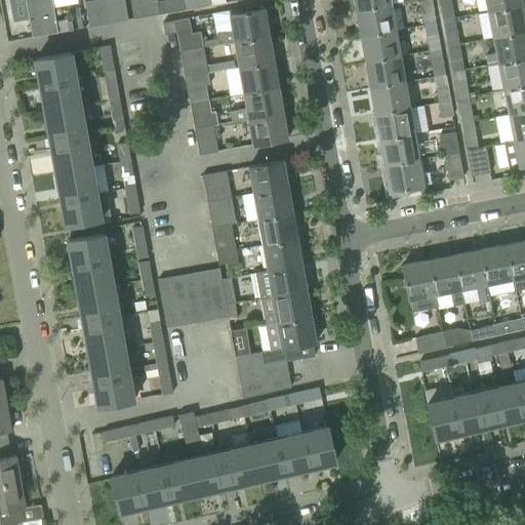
[(55,21),(51,0),(25,0),(28,16),(31,37),(57,32),(55,21)]
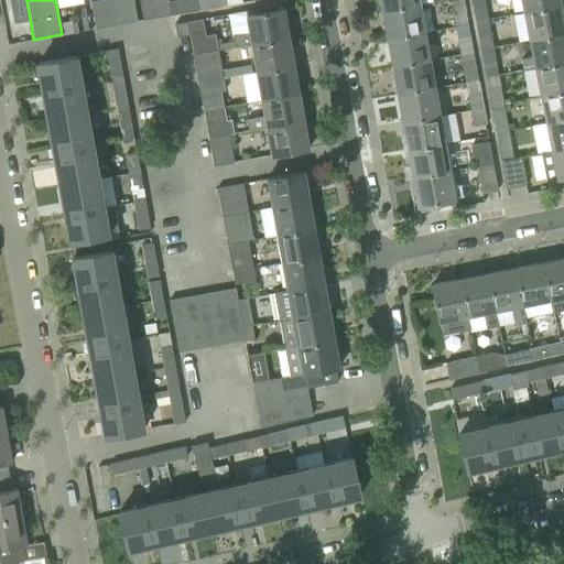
[(116,25),(111,0),(98,0),(91,1),(94,15),(96,29),(116,25)]
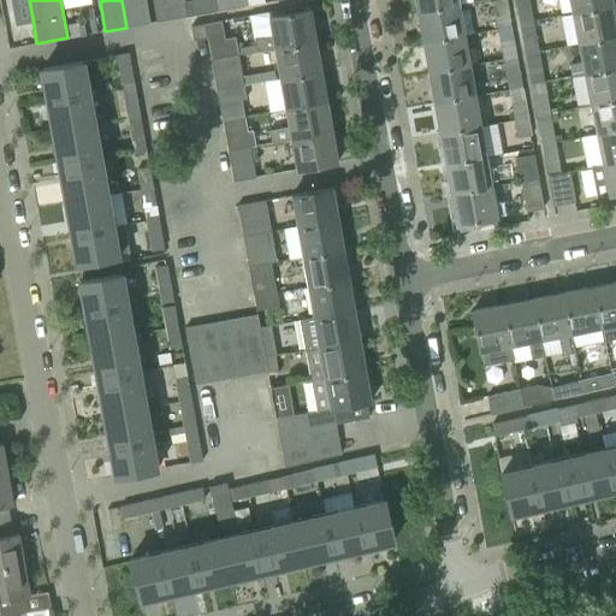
[(149,23),(147,10),(146,0),(122,0),(126,28),(149,23)]
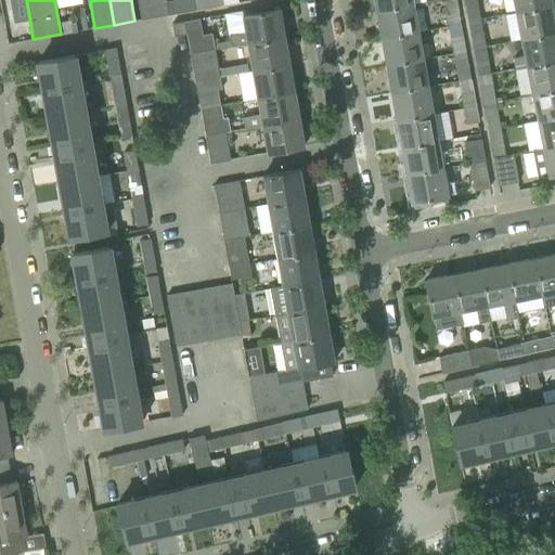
[(168,15),(166,2),(165,0),(138,0),(141,20),(168,15)]
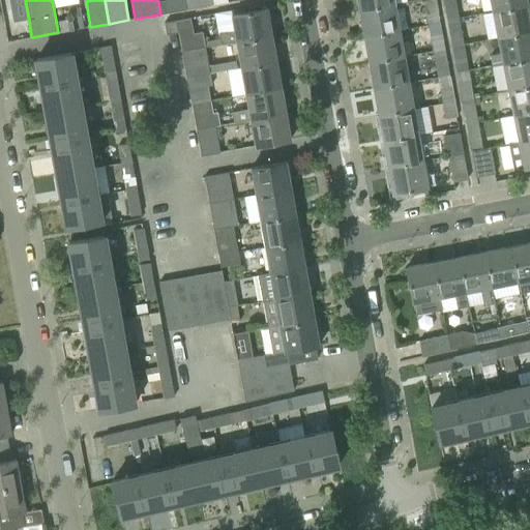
[(186,9),(184,0),(171,0),(158,2),(160,15),(186,9)]
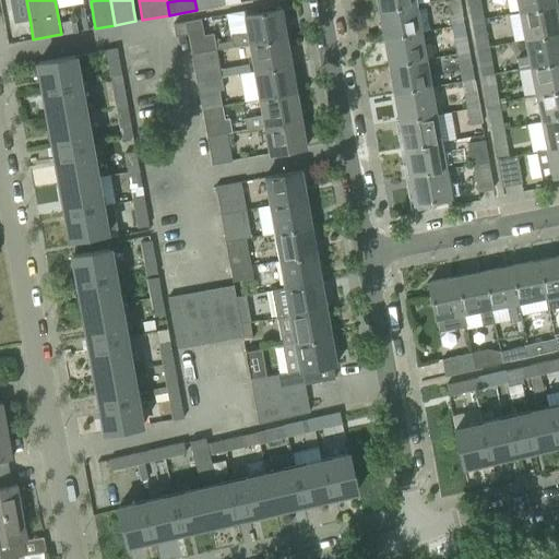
[(416,4),(414,0),(377,0),(379,11),(416,4)]
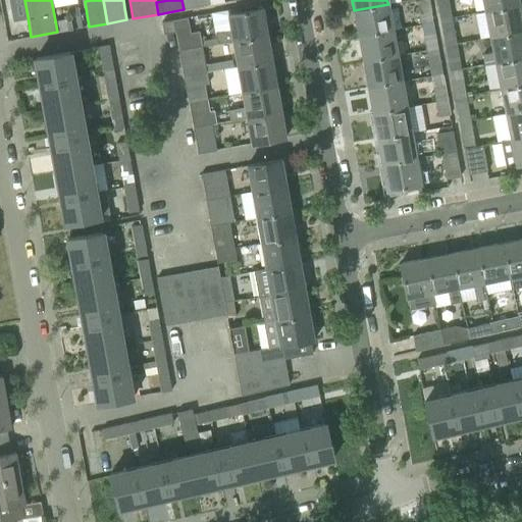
[(433,21),(429,0),(417,0),(421,23),(433,21)]
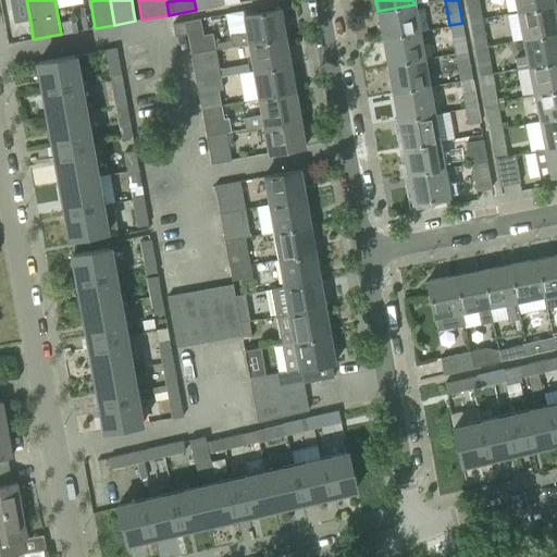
[(481,9),(479,0),(466,0),(469,11),(481,9)]
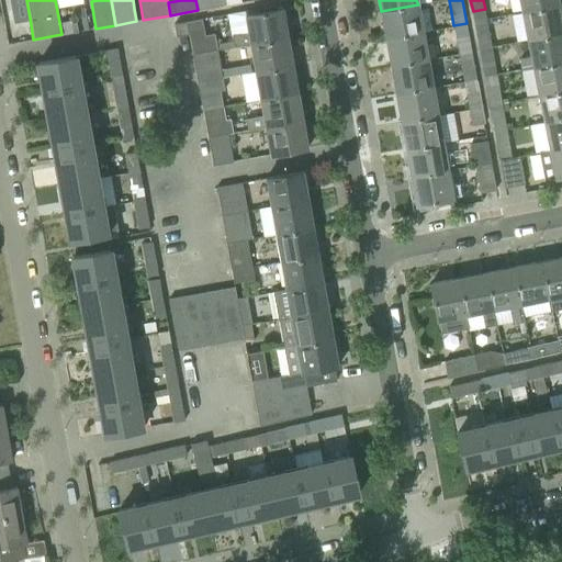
[(559,4),(558,0),(518,0),(521,12),(559,4)]
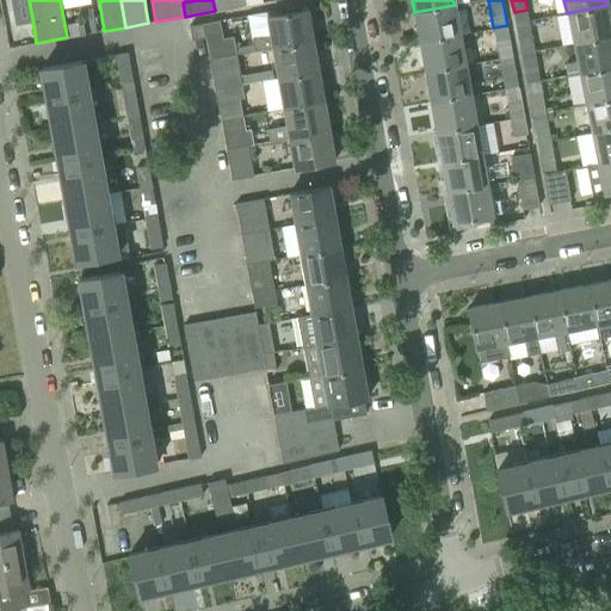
[(460,35),(455,5),(414,12),(420,42),(460,35)]
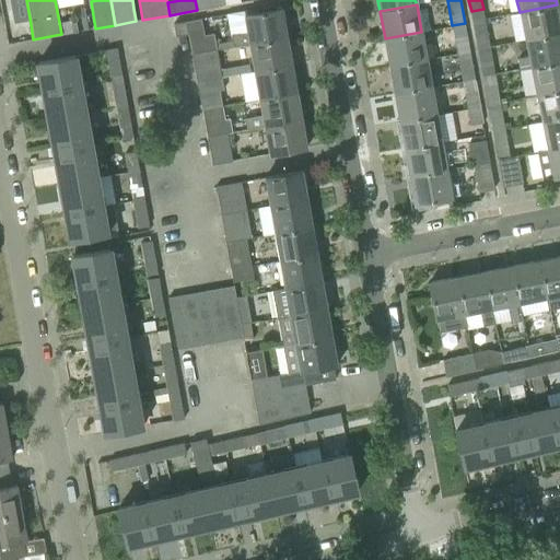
[(559,32),(559,20),(557,4),(520,12),(525,39),(559,32)]
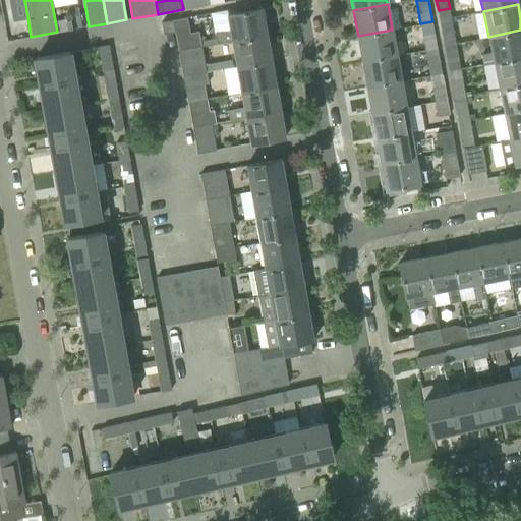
[(262,8),(242,12),(227,14),(230,31),(215,33),(217,44),(232,41),(267,35),(262,8)]
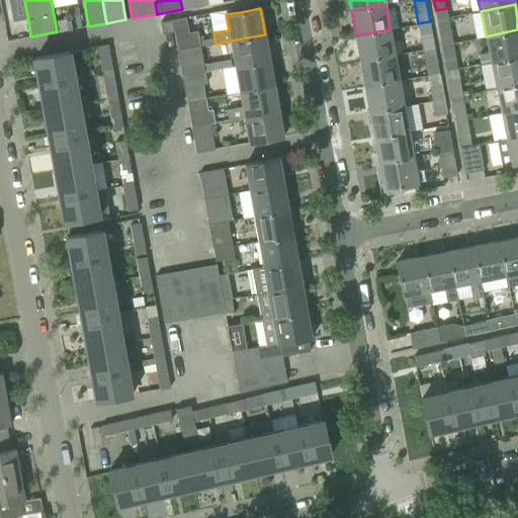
[(80,16),(70,17),(72,29),(82,27),(80,16)]
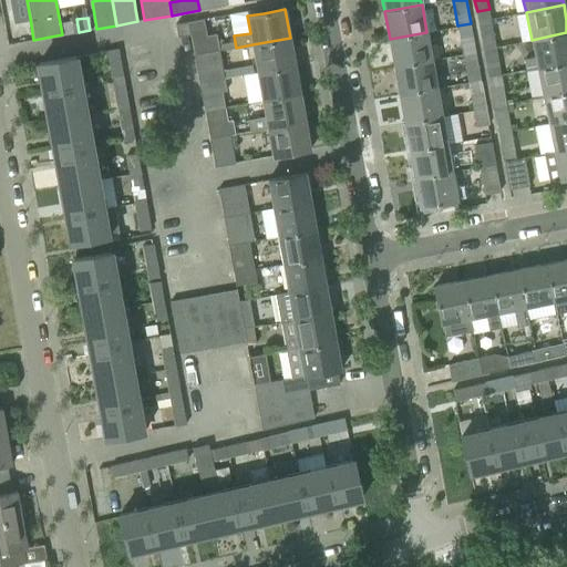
[(79,32),(76,19),(60,22),(62,34),(79,32)]
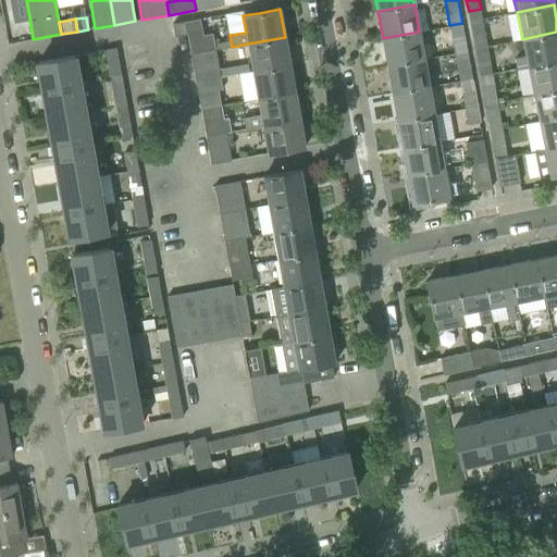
[(200,20),(185,22),(187,34),(190,53),(215,49),(213,34),(202,36),(200,20)]
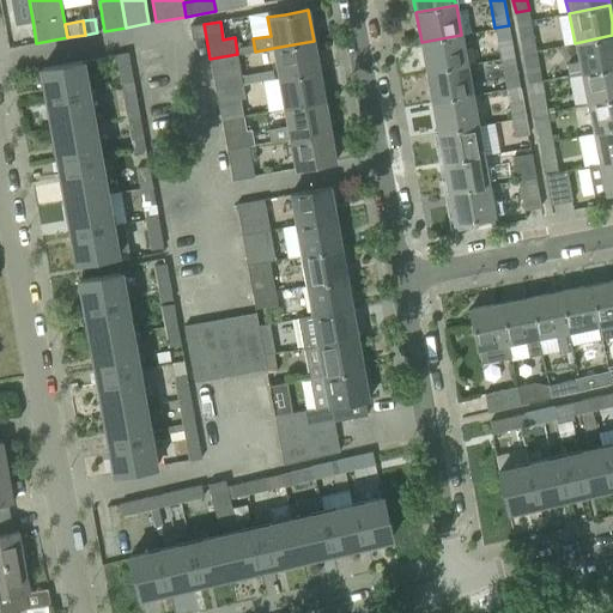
[(206,37),(204,24),(189,26),(192,40),(206,37)]
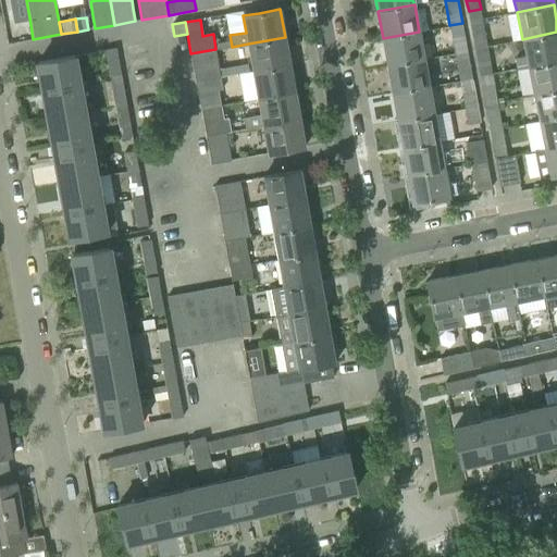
[(487,47),(485,31),(472,34),(475,49),(487,47)]
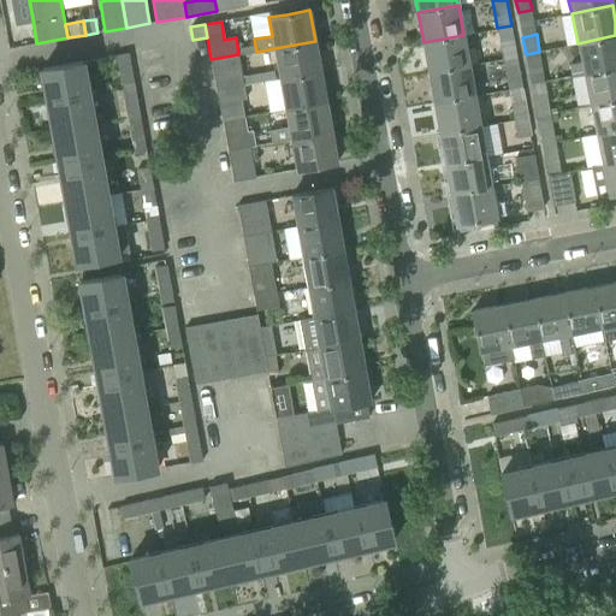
[(469,65),(463,35),(424,42),(428,72),(469,65)]
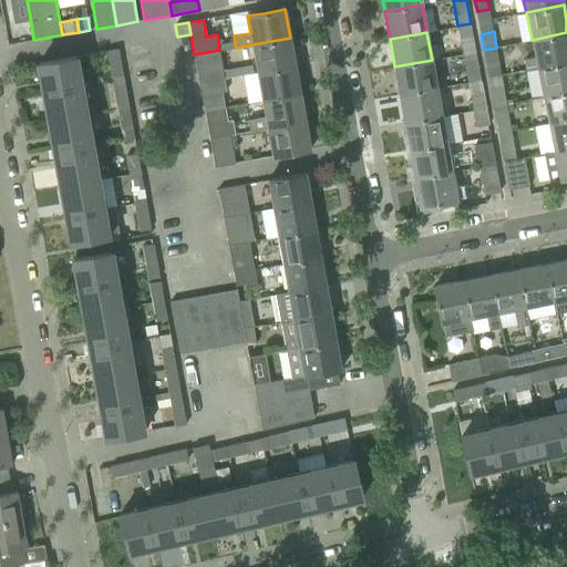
[(566,61),(566,32),(532,40),(535,57),(524,60),(526,70),(537,68),(566,61)]
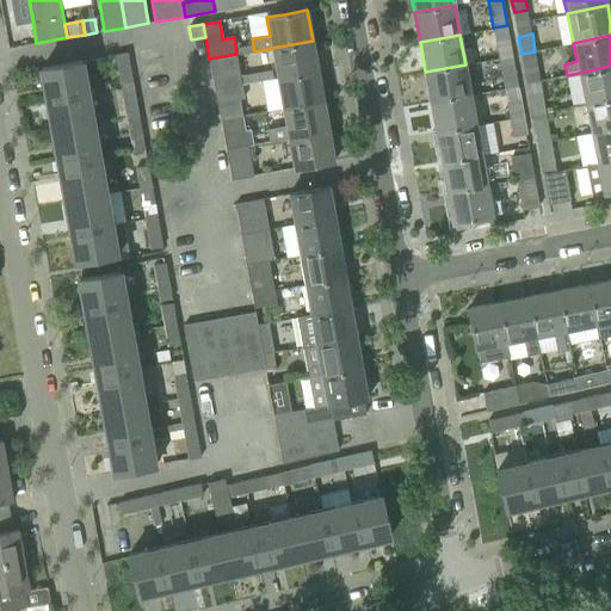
[(513,56),(510,38),(495,41),(499,59),(513,56)]
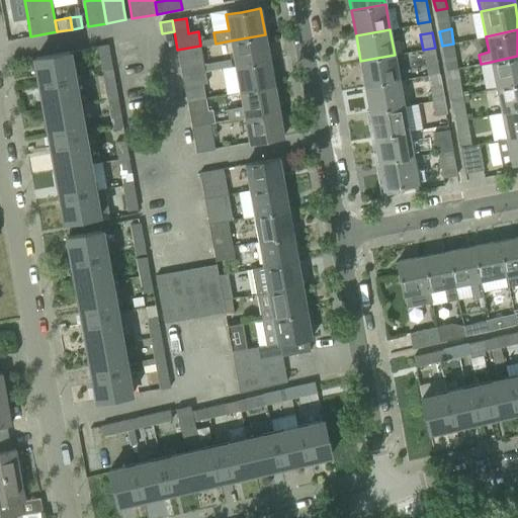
[(265,34),(231,40),(234,59),(236,66),(270,60),(265,34)]
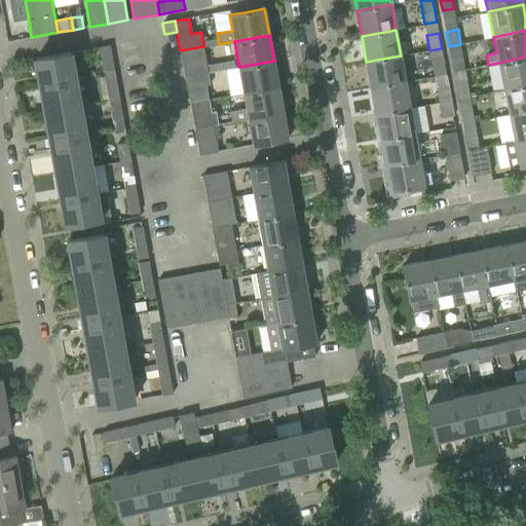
[(463,61),(460,44),(449,46),(452,63),(463,61)]
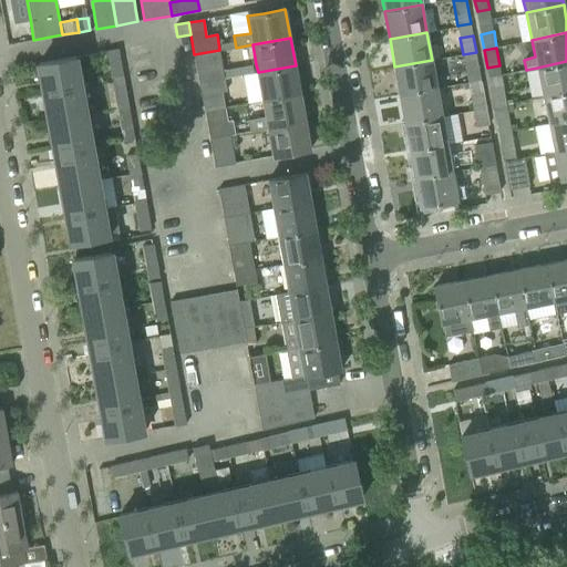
[(121,63),(119,49),(107,51),(110,65),(121,63)]
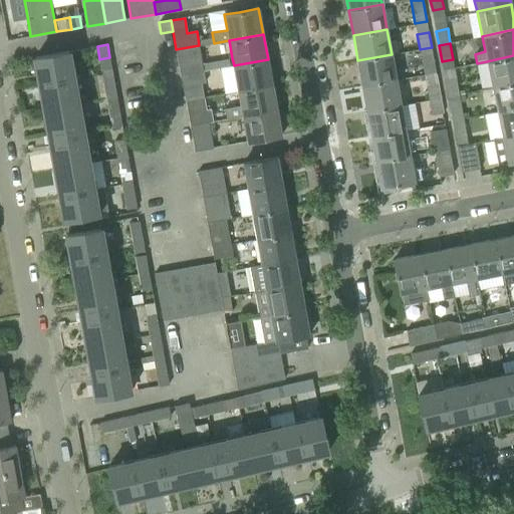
[(203,71),(199,45),(176,49),(181,75),(203,71)]
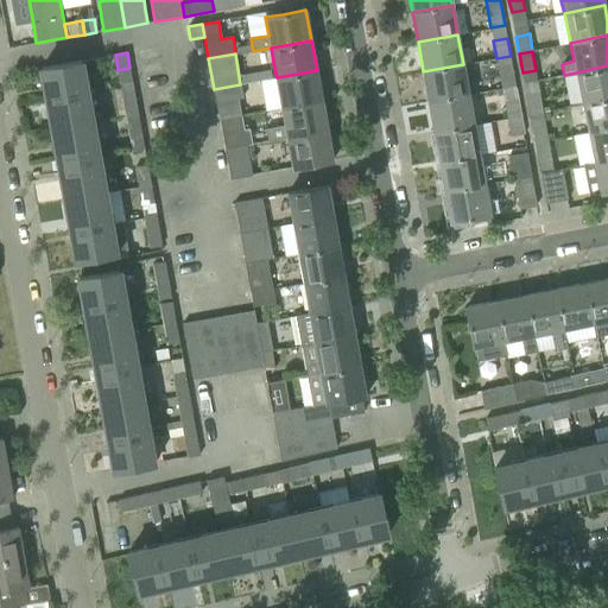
[(513,74),(511,56),(496,58),(500,76),(513,74)]
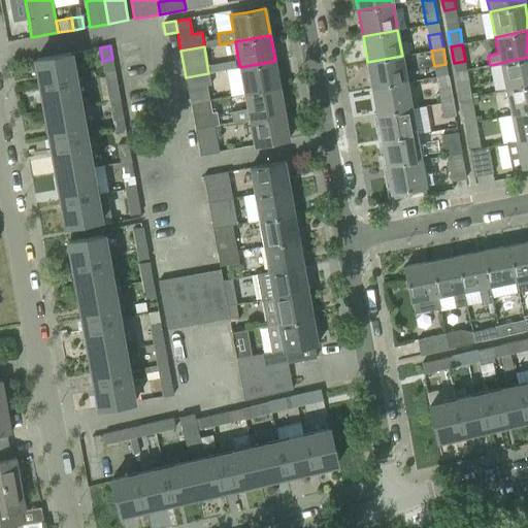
[(97,194),(86,136),(71,53),(35,59),(40,86),(45,85),(55,135),(50,136),(52,150),(57,149),(66,199),(61,200),(66,227),(101,220),(111,218),(107,193),(98,194),(97,194)]
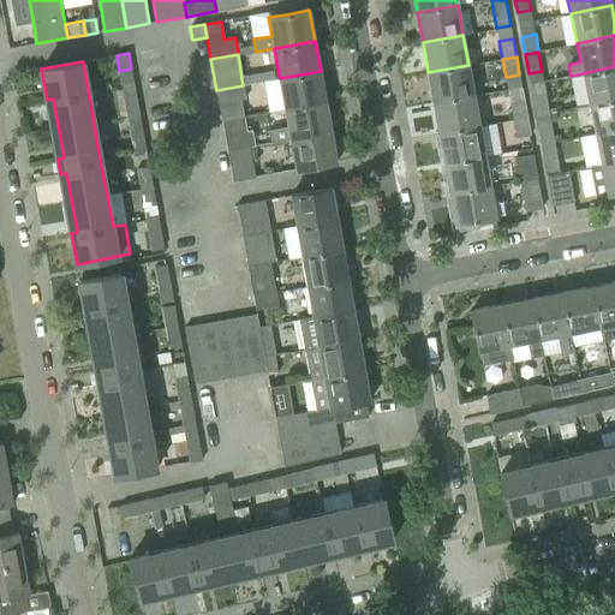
[(473,96),(469,65),(428,72),(434,103),(473,96)]
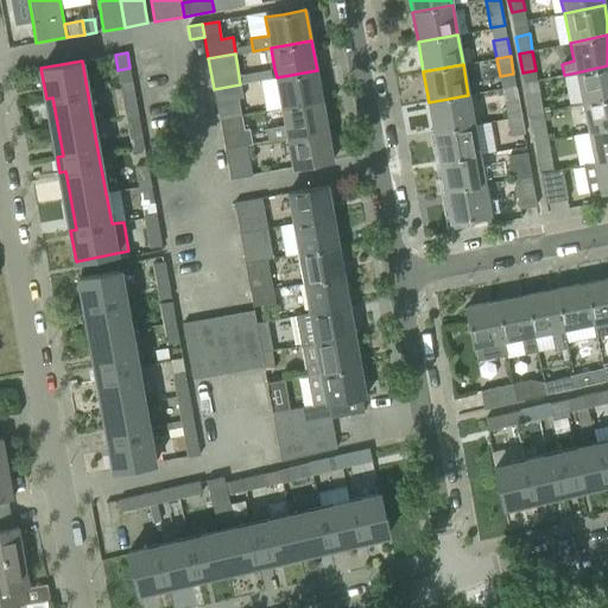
[(607,96),(607,65),(576,73),(582,102),(607,96)]
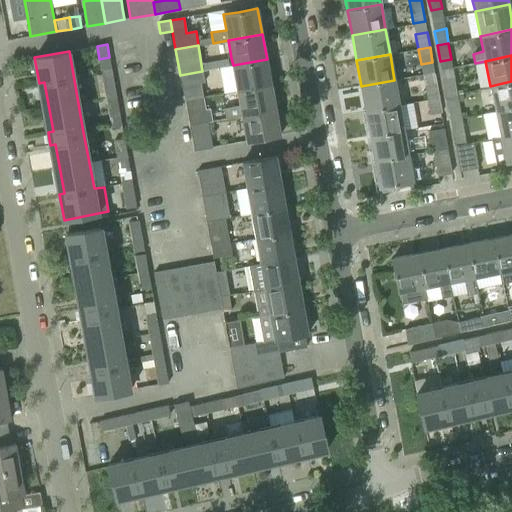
[(112,74),(109,57),(99,59),(102,76),(112,74)]
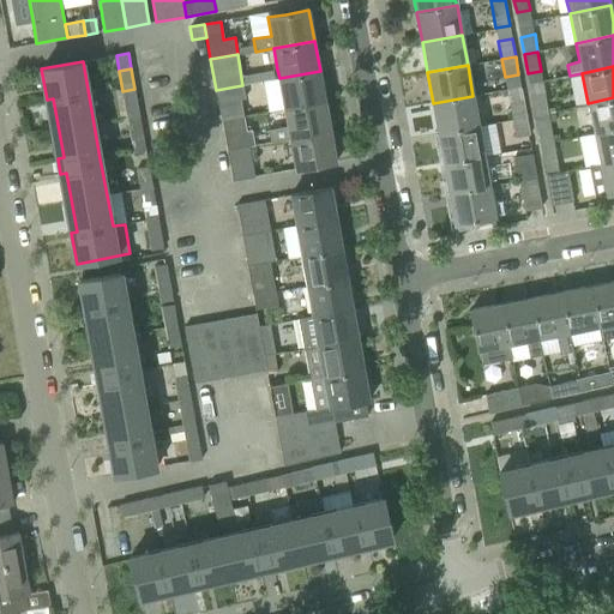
[(325,101),(320,71),(280,78),(284,108),(325,101)]
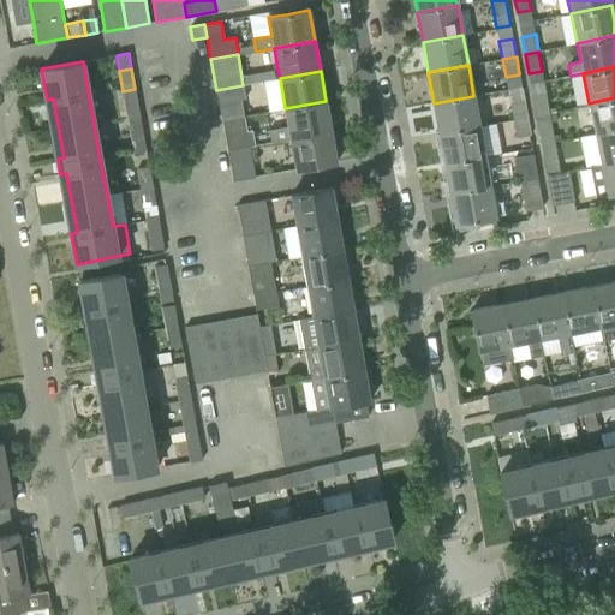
[(245,99),(243,85),(216,90),(222,120),(244,115),(242,99),(245,99)]
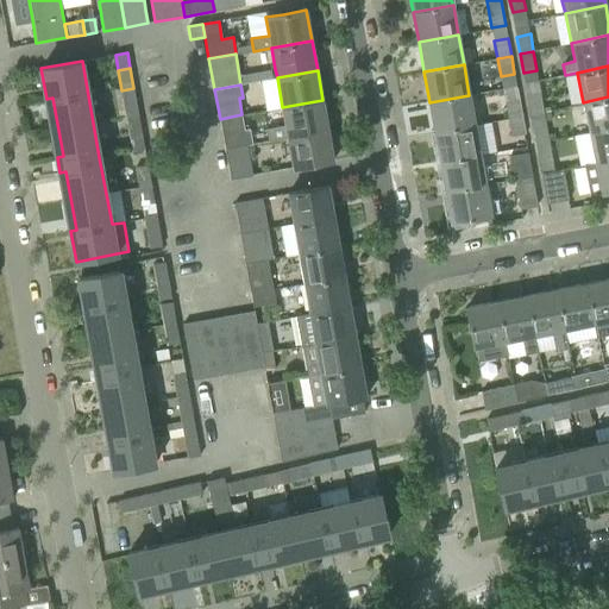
[(138,113),(135,93),(123,95),(126,115),(138,113)]
